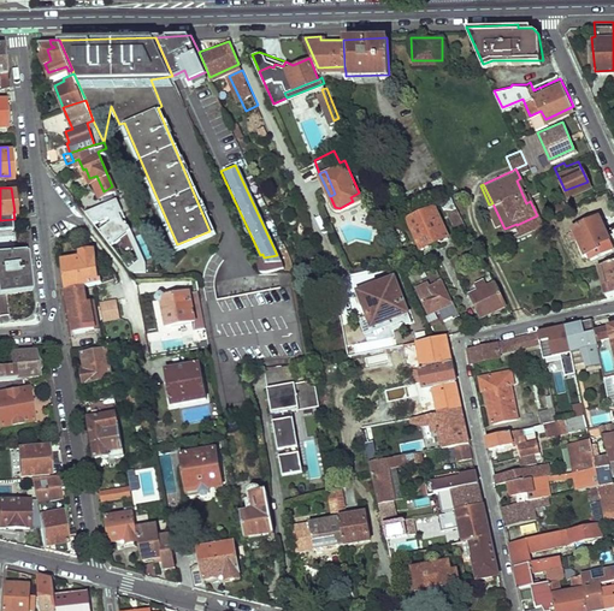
[(549,214),(565,206),(560,197),(544,205),(549,214)]
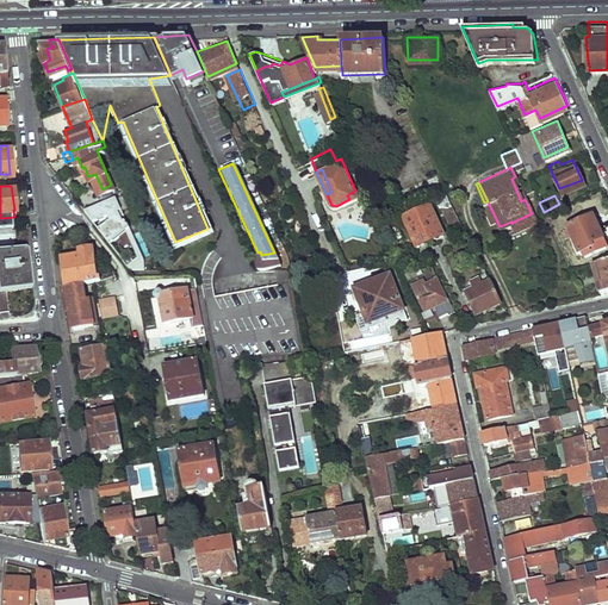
[(403,214),(415,243),(442,231),(430,201),(403,214)]
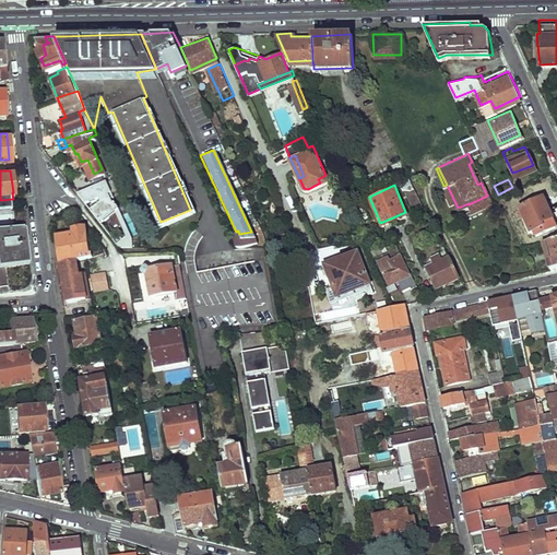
[(519,205),(529,227),(537,224),(536,222),(550,215),(542,195),(519,205)]
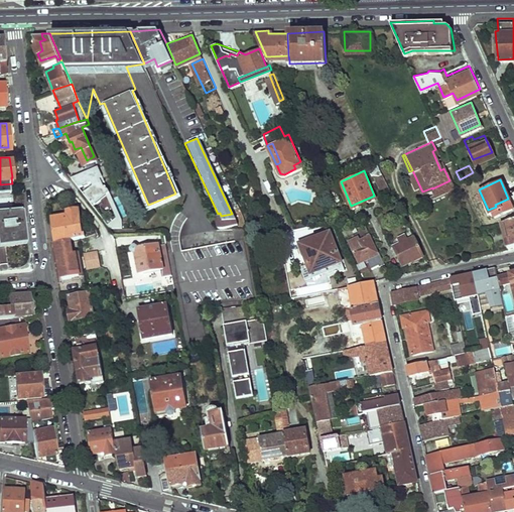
[(450,180),(432,188),(432,187),(422,192),(424,198),(434,193),(435,194),(452,185),(450,180)]
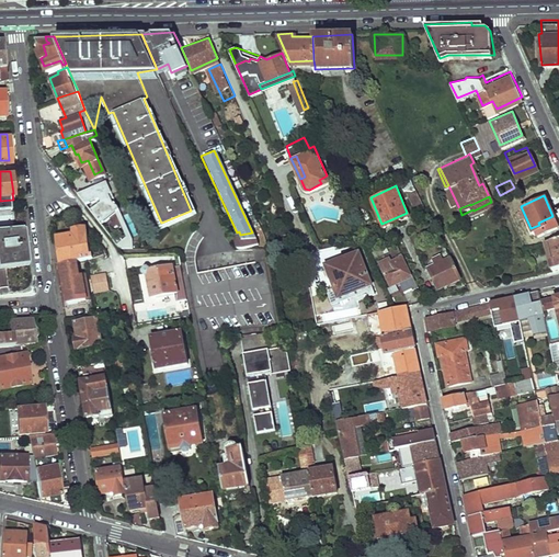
[(353,204),(360,218),(369,215),(363,200),(353,204)]
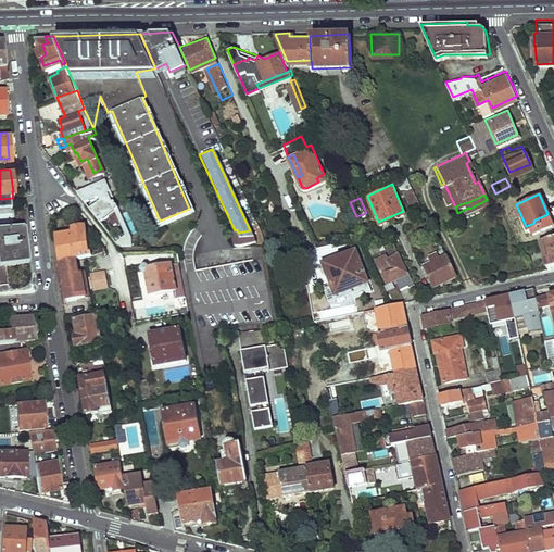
[(54,231),(59,259),(75,254),(87,251),(83,223),(70,224),(71,228),(54,231)]
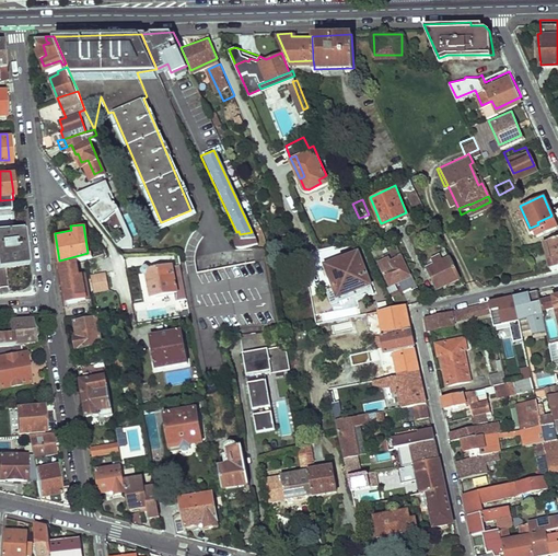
[(0,262),(25,259),(21,226),(0,227),(0,262)]
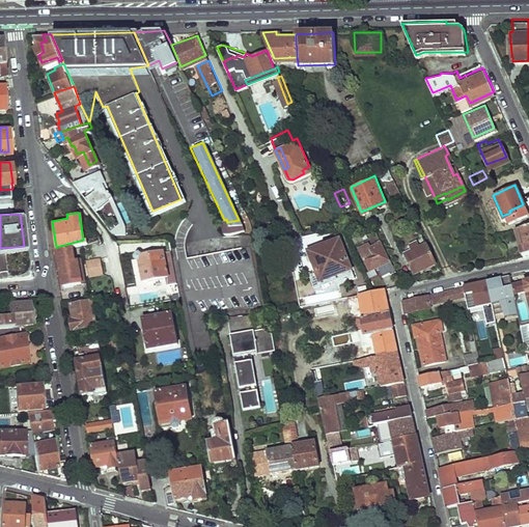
[(221,234),(226,234),(250,226),(248,218),(243,220),(241,219),(239,220),(227,222),(226,219),(224,220),(216,222),(221,234)]
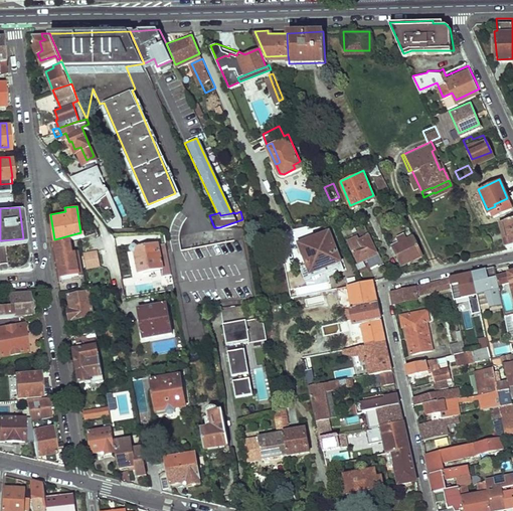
[(504,237),(506,245),(512,243),(512,215),(502,219),(503,228),(507,227),(508,235),(504,237)]
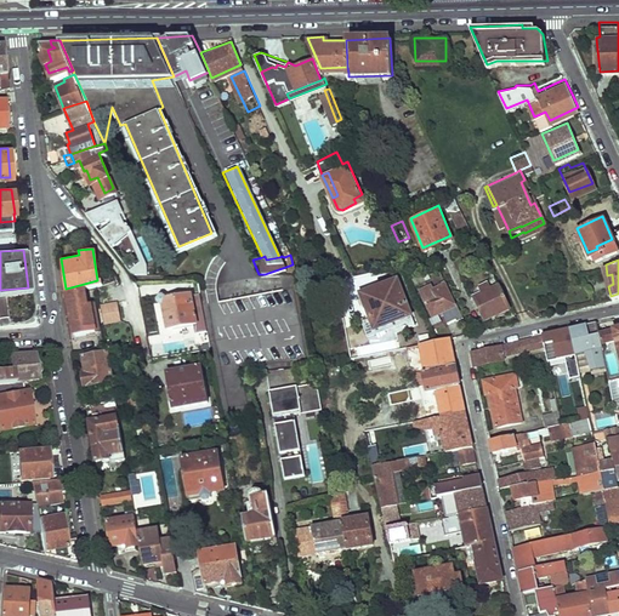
[(359,291),(373,329),(412,315),(397,279),(359,291)]
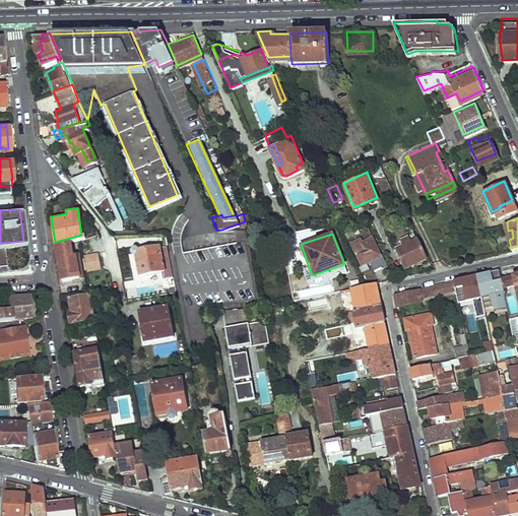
[(352,244),(361,262),(380,253),(374,237),(367,239),(367,237),(352,244)]
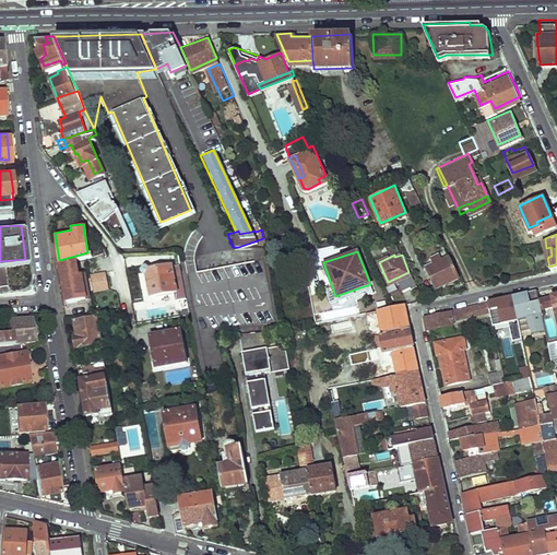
[(424,264),(433,285),(457,275),(447,255),(424,264)]
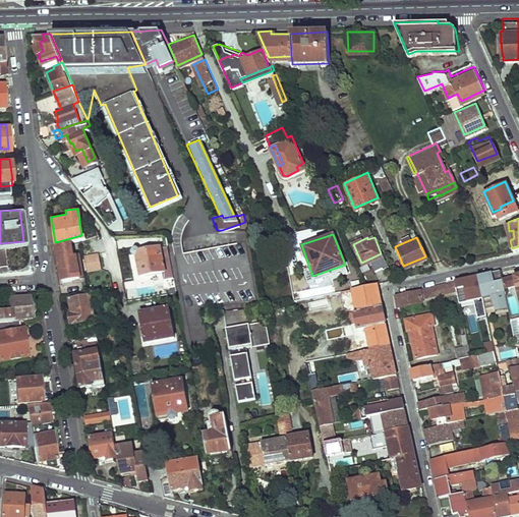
[(70,238),(55,242),(60,279),(80,275),(76,251),(72,252),(70,238)]
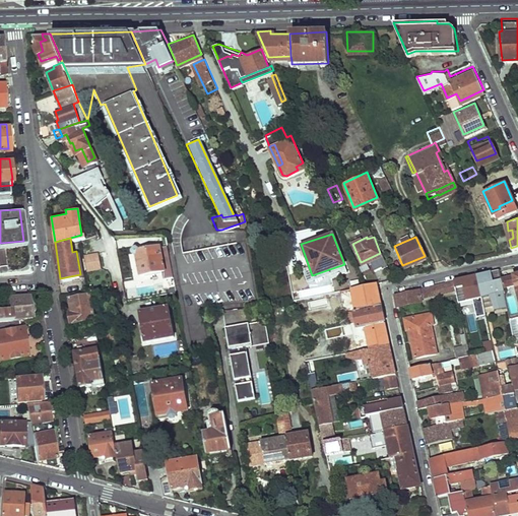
[(170,255),(168,244),(158,246),(135,251),(140,274),(160,270),(163,277),(173,275),(170,255)]
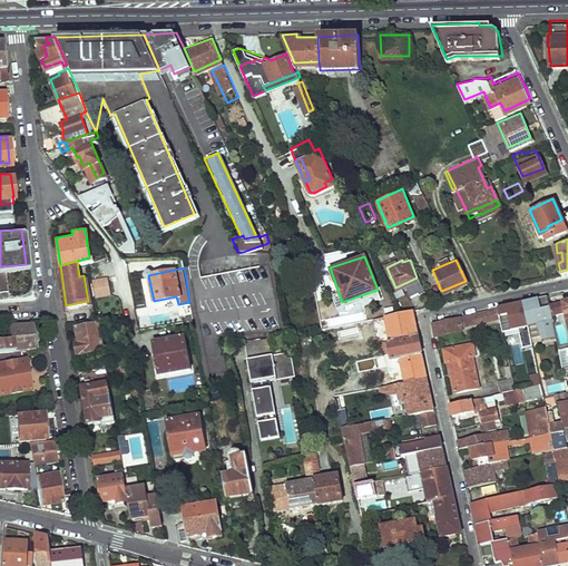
[(109,291),(107,274),(92,276),(94,293),(109,291)]
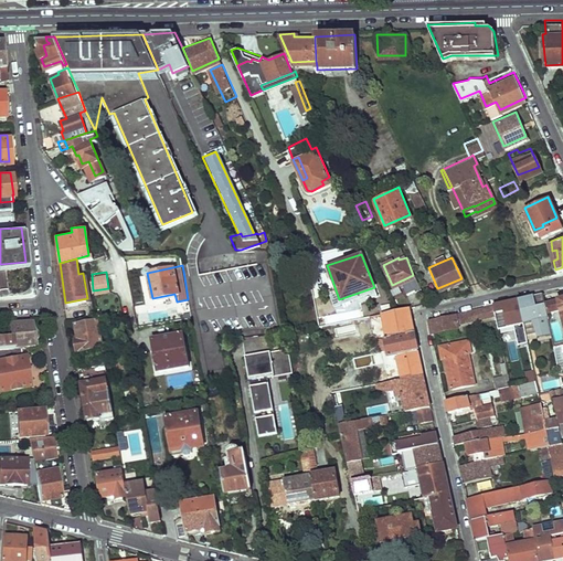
[(537,318),(542,340),(552,338),(544,302),(542,292),(517,297),(522,320),(537,318)]
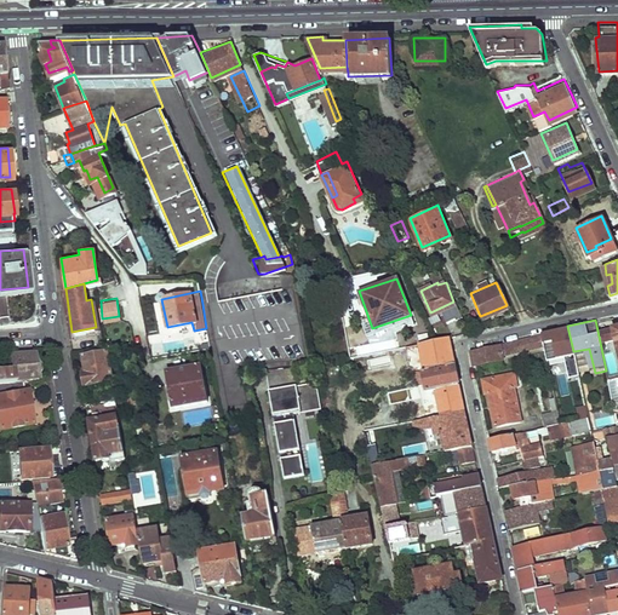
[(617,325),(612,327),(598,331),(600,340),(614,337),(617,352),(617,325)]
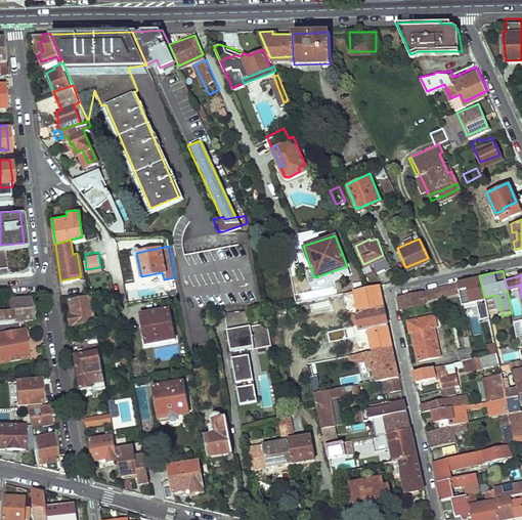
[(458,289),(461,303),(484,297),(479,275),(457,280),(458,289)]
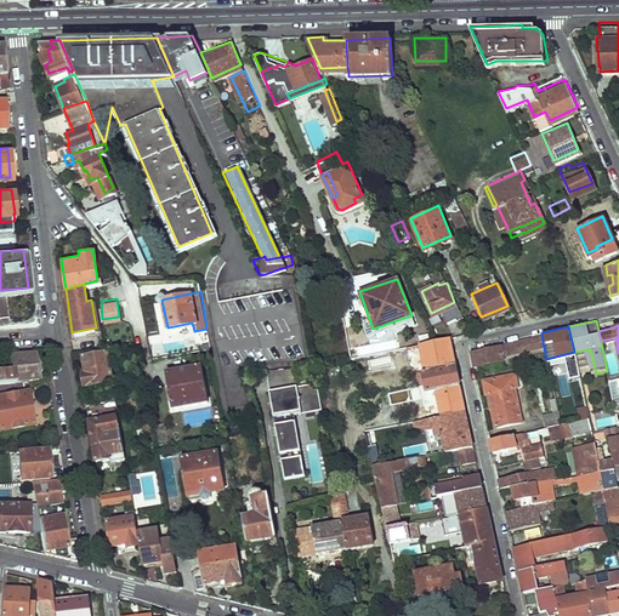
[(470,348),(473,363),(503,357),(501,352),(543,342),(541,332),(470,348)]
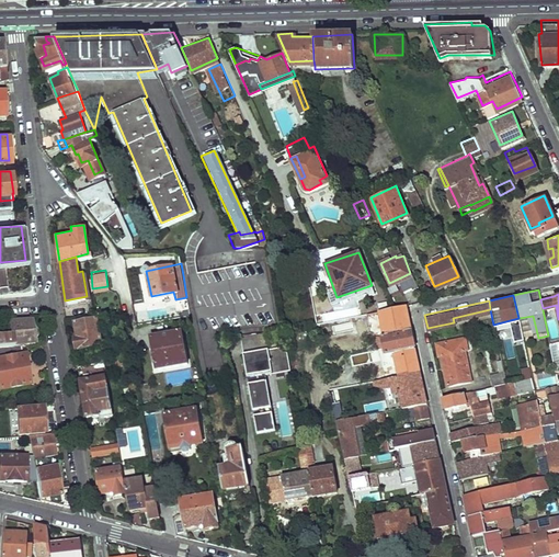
[(378,309),(383,333),(409,328),(405,303),(394,305),(378,309)]
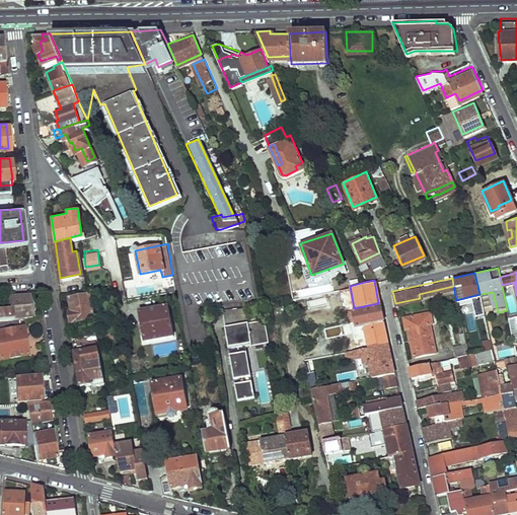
[(68,307),(69,317),(82,315),(83,318),(93,317),(89,289),(68,293),(71,307),(68,307)]
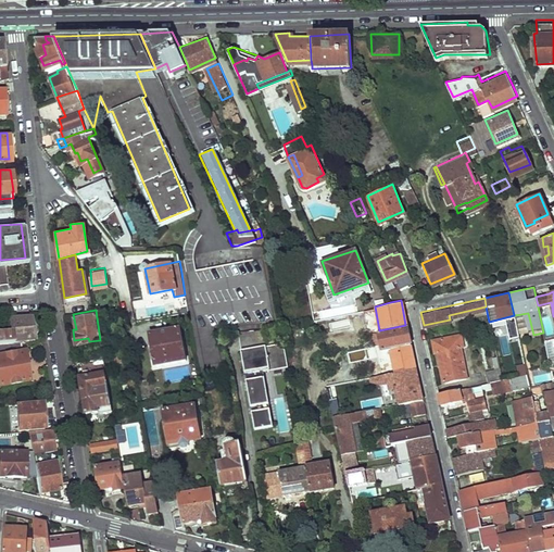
[(8,315),(10,328),(12,337),(33,335),(29,313),(8,315)]
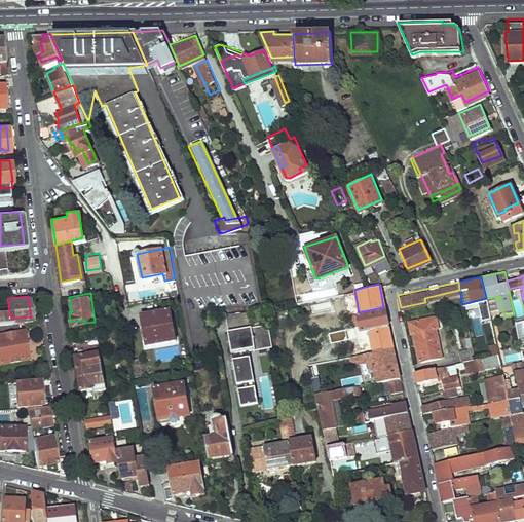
[(263,306),(224,312),(231,353),(237,352),(240,366),(237,367),(244,402),(245,402),(246,404),(256,402),(255,401),(257,400),(250,357),(249,357),(247,348),(254,347),(254,348),(271,345),(263,306)]
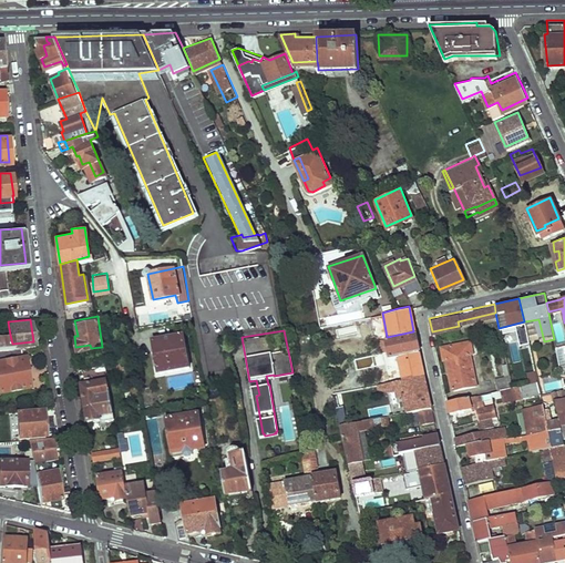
[(376,375),(377,381),(387,380),(423,372),(413,331),(387,337),(379,339),(381,349),(387,348),(389,357),(397,355),(399,369),(376,375)]
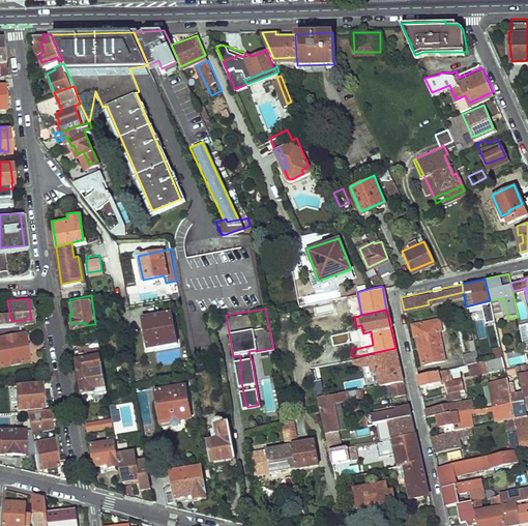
[(142,316),(146,346),(174,342),(169,312),(142,316)]
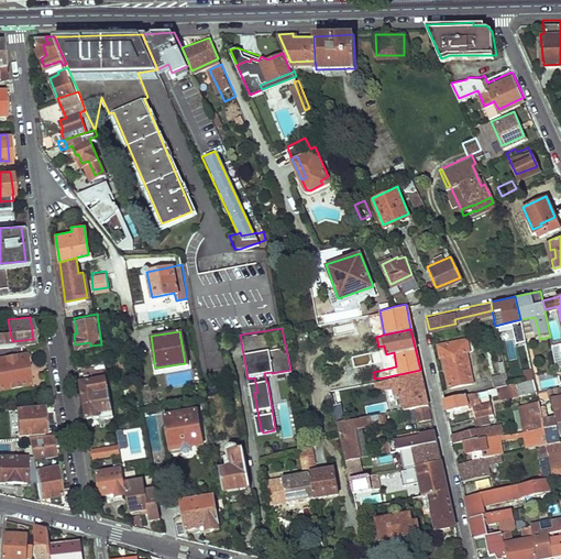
[(3,333),(0,333),(0,346),(12,344),(12,341),(10,332),(3,333)]
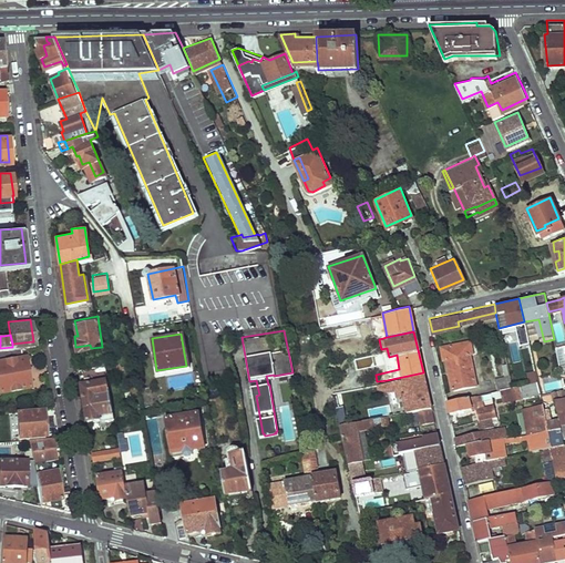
[(440,346),(442,357),(444,357),(468,351),(464,340),(440,346)]
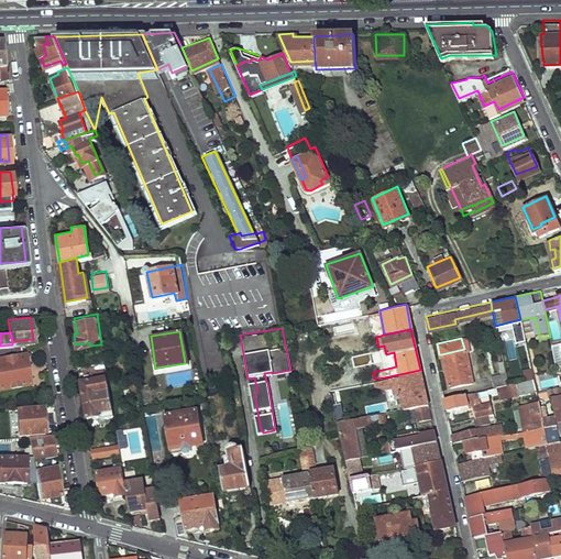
[(0,387),(28,382),(22,353),(20,354),(18,343),(12,344),(0,346),(0,387)]
